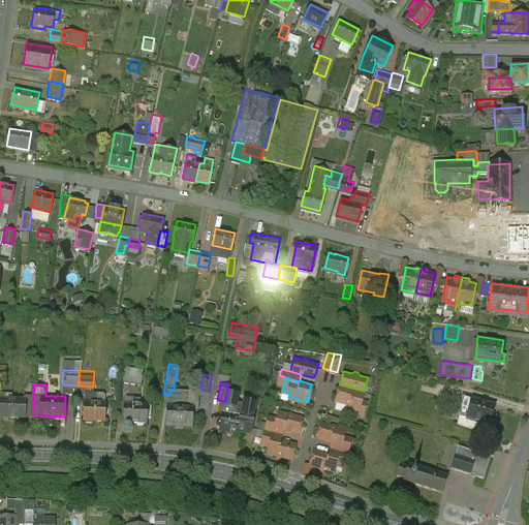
[(364,391),(340,384),(336,399),(349,403),(360,405),(360,404),(364,391)]
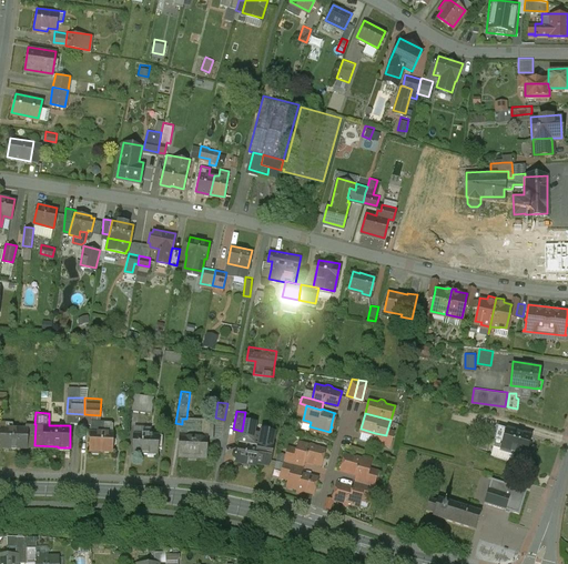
[(186,419),(182,419),(182,424),(182,425),(181,433),(180,433),(179,453),(188,454),(188,456),(196,457),(196,454),(205,455),(206,436),(211,436),(211,427),(212,427),(212,420),(205,420),(206,418),(204,418),(204,420),(186,419)]
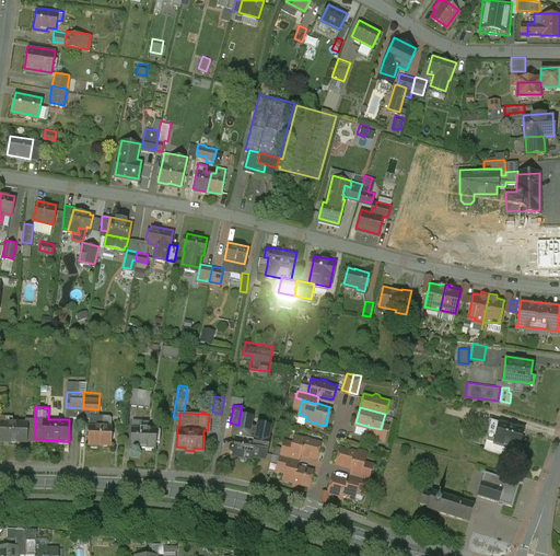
[(253,414),(241,412),(238,425),(237,425),(235,435),(248,437),(253,414)]
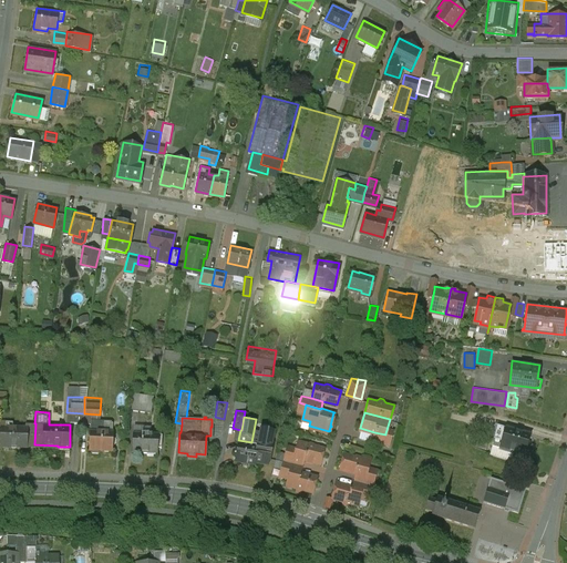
[(100,419),(91,418),(90,429),(100,429),(100,419)]
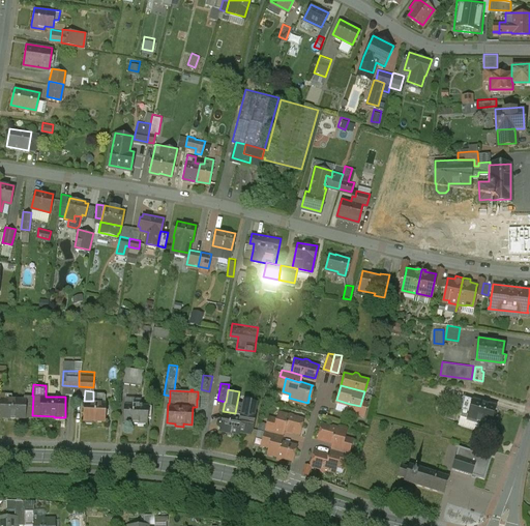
[(11,392),(2,391),(1,415),(24,416),(24,414),(25,399),(24,399),(11,398),(11,392)]
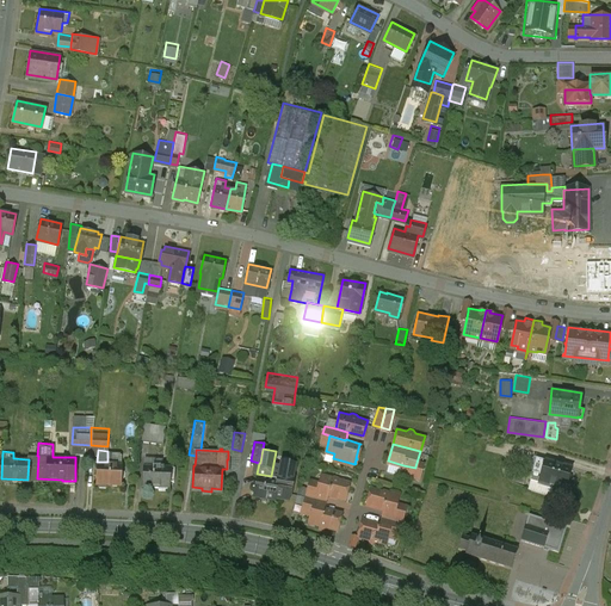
[(37,456),(28,456),(28,459),(29,459),(28,477),(37,478),(38,456),(37,456)]
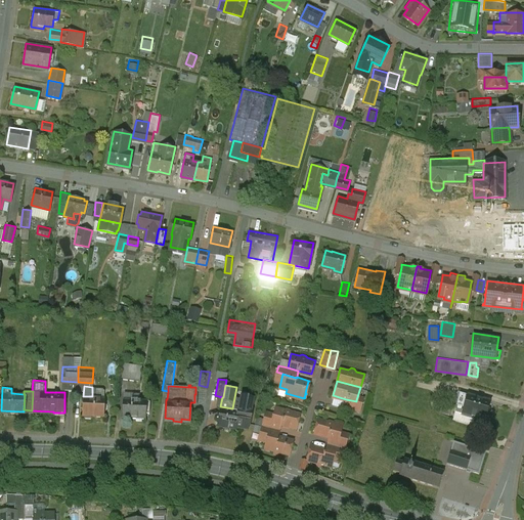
[(489,399),(468,393),(462,413),(484,419),(489,399)]
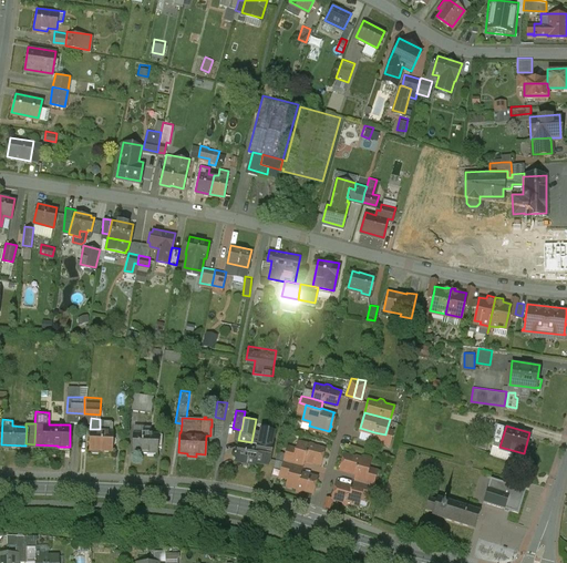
[(90,429),(89,448),(91,448),(91,450),(99,451),(99,449),(112,449),(113,430),(100,429),(90,429)]
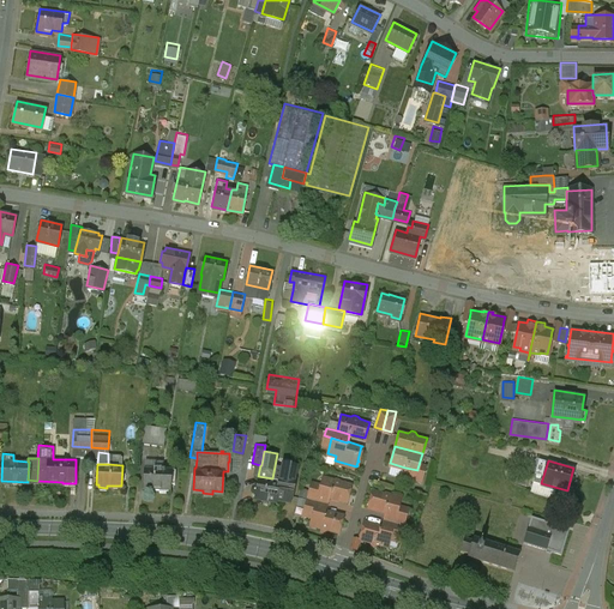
[(172,468),(144,466),(143,487),(158,488),(158,490),(168,490),(168,488),(170,488),(170,482),(175,482),(175,468),(172,468)]
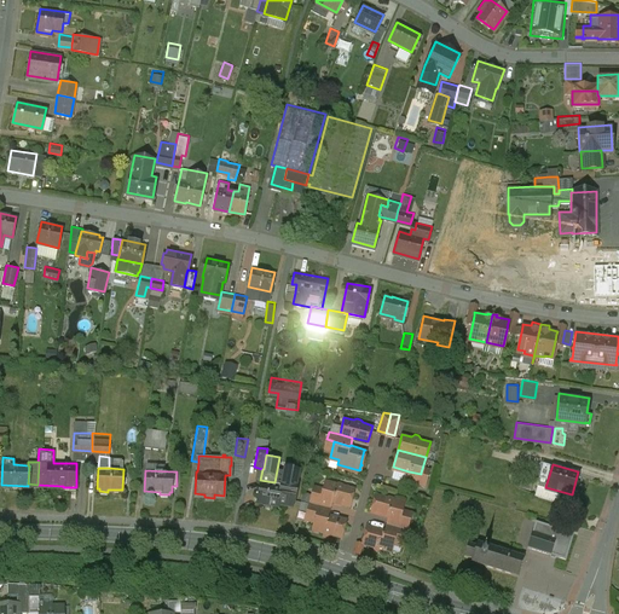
[(298,473),(284,470),(282,484),(283,484),(281,496),(293,498),(298,473)]
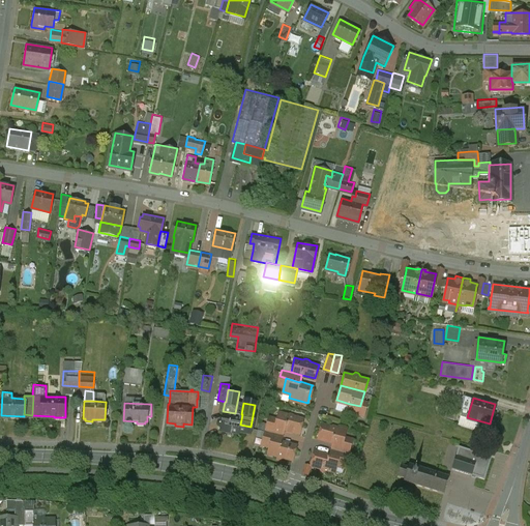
[(360,406),(350,404),(349,410),(363,414),(365,407),(360,405),(360,406)]
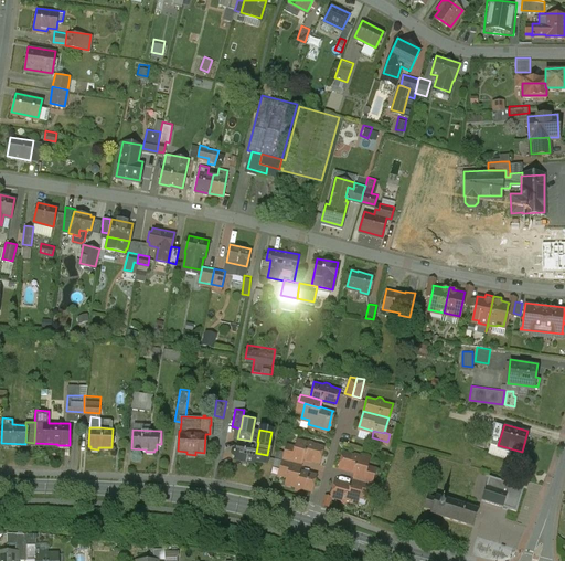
[(237,438),(234,457),(255,461),(256,453),(258,442),(257,442),(251,441),(237,438)]
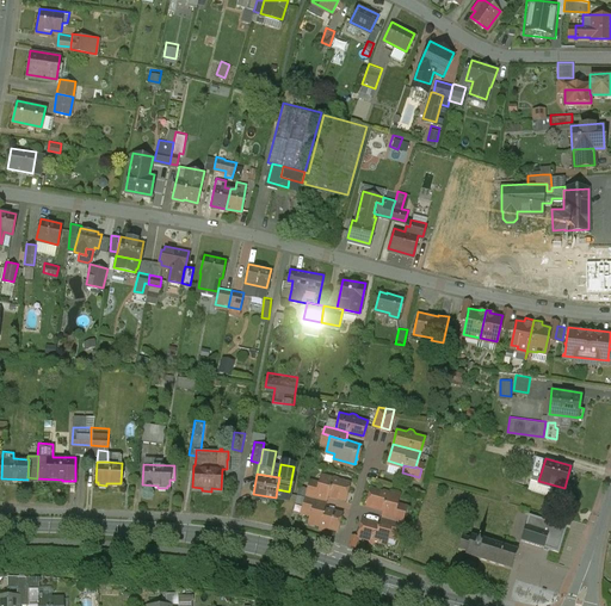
[(338,475),(333,474),(331,476),(321,474),(318,488),(327,492),(345,496),(349,481),(339,478),(338,475)]
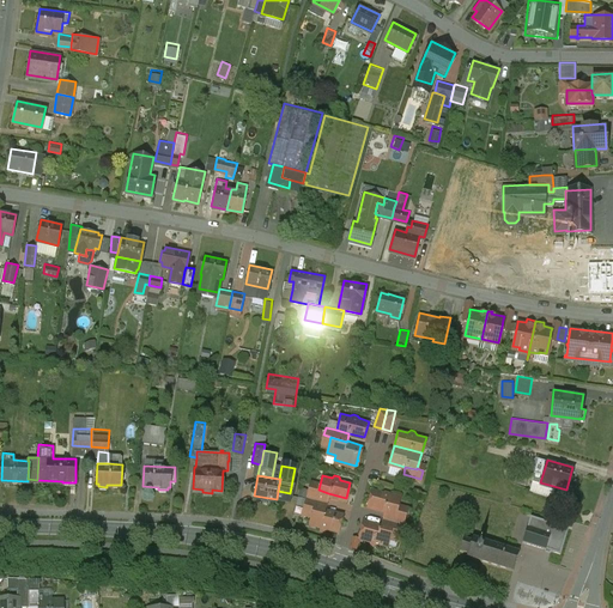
[(319,490),(309,487),(307,496),(326,500),(328,493),(319,490)]
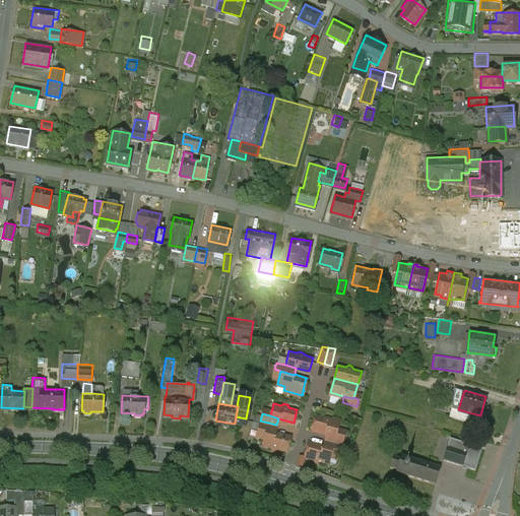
[(330,416),(326,415),(323,416),(316,414),(312,428),(327,432),(335,435),(335,434),(339,421),(331,418),(330,416)]
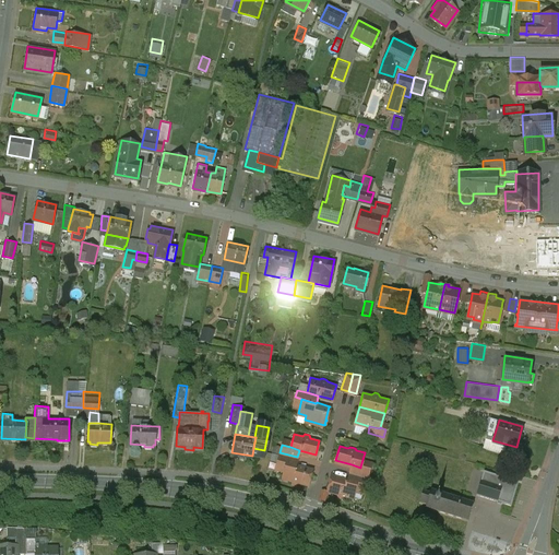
[(297,457),(280,452),(277,460),(286,462),(295,464),(296,464),(297,457)]
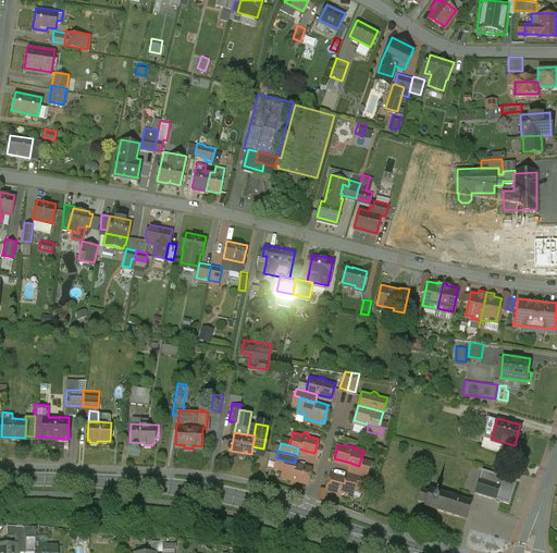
[(294,463),(285,461),(282,475),(289,477),(292,479),(295,480),(298,479),(307,481),(310,467),(295,463),(294,463)]
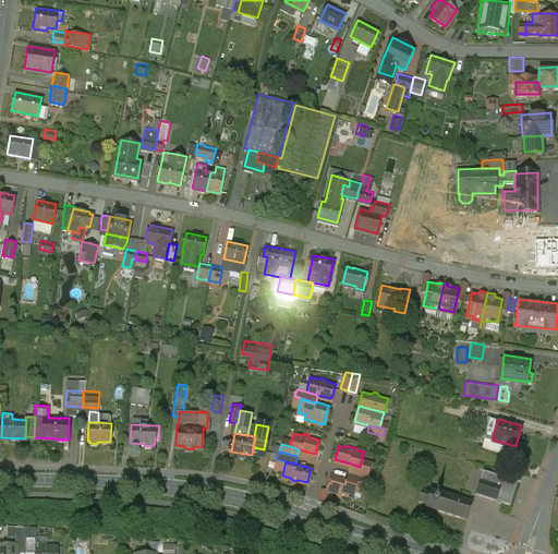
[(368,468),(360,466),(360,467),(351,464),(349,471),(366,476),(368,468)]
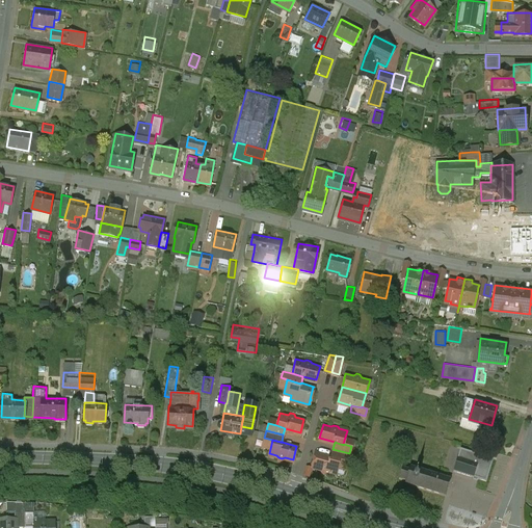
[(493,457),(460,447),(454,468),(485,478),(493,457)]
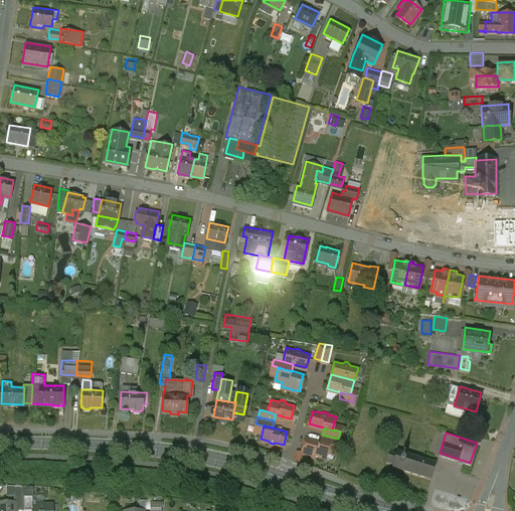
[(338,439),(322,435),(320,441),(329,443),(329,444),(336,446),(338,439)]
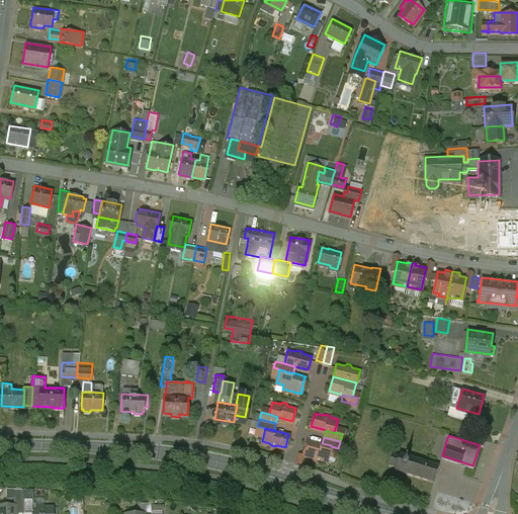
[(322,443),(308,439),(304,453),(312,455),(313,457),(317,458),(319,457),(327,459),(331,446),(331,445),(322,443)]
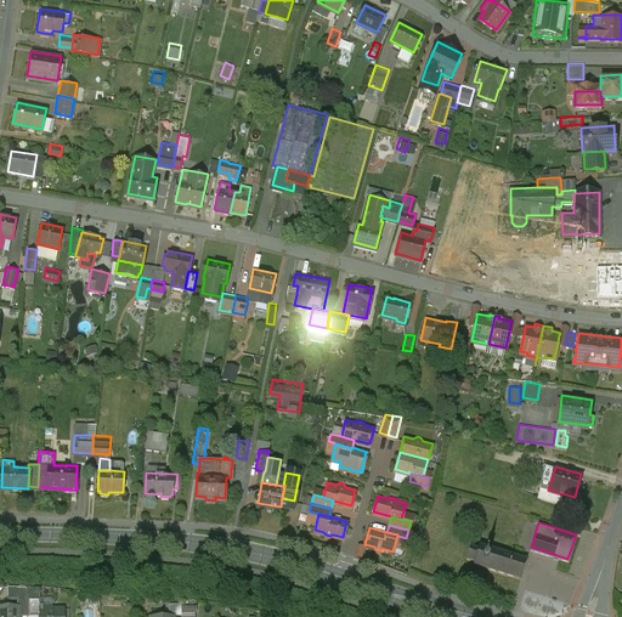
[(526,558),(479,542),(479,545),(470,543),(467,555),(474,558),(473,561),(520,577),(526,558)]
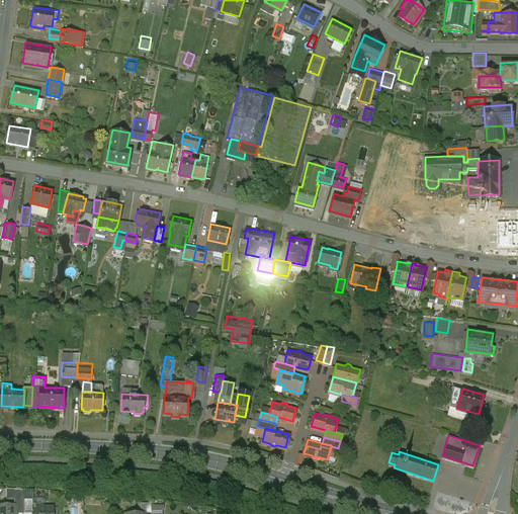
[(22,487),(14,487),(14,502),(16,502),(16,511),(22,511),(22,487)]
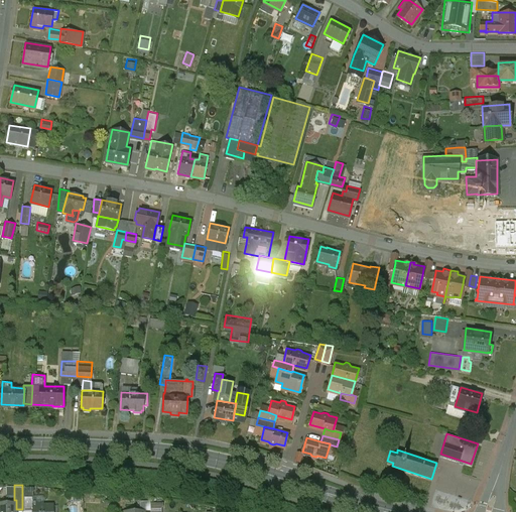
[(33,486),(22,485),(22,509),(32,509),(32,502),(33,502),(33,486)]
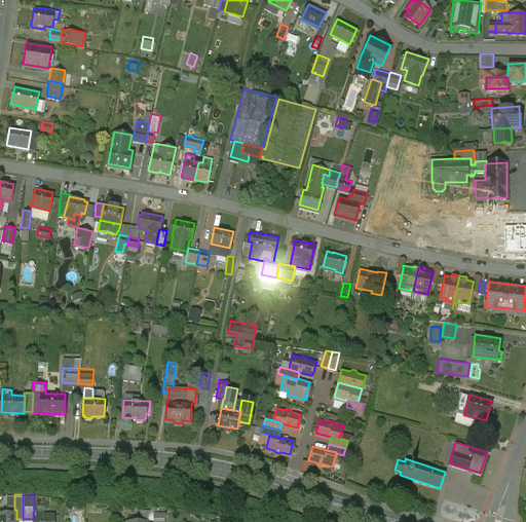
[(14,510),(0,510),(0,521),(16,521),(16,519),(16,510),(14,510)]
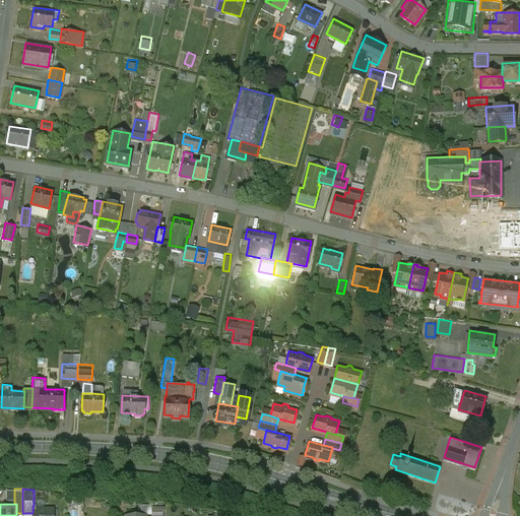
[(53,515),(54,506),(34,506),(33,506),(33,513),(33,515),(53,515)]
